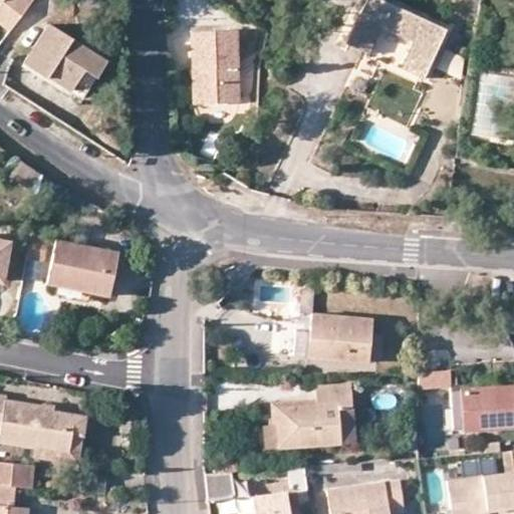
[(0,0),(0,23),(10,31),(32,2),(29,0),(0,0)]
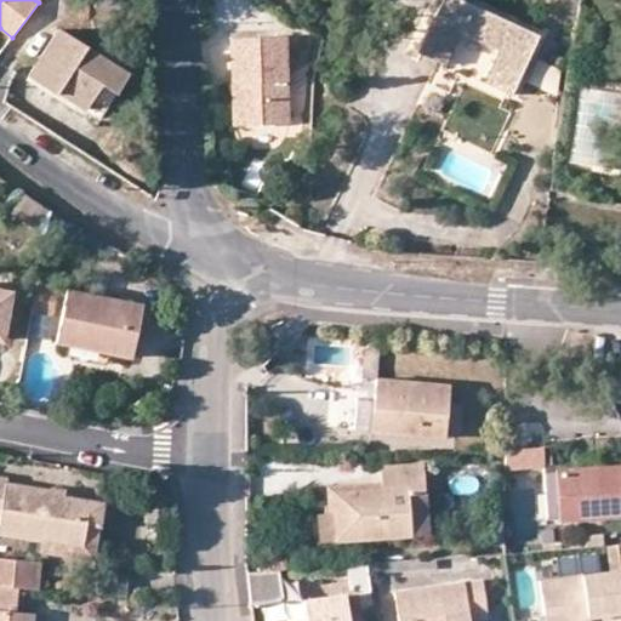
[(445,55),(454,34),(460,21),(500,39),(484,74),(512,86),(539,26),(482,0),(437,0),(419,43),(445,55)]
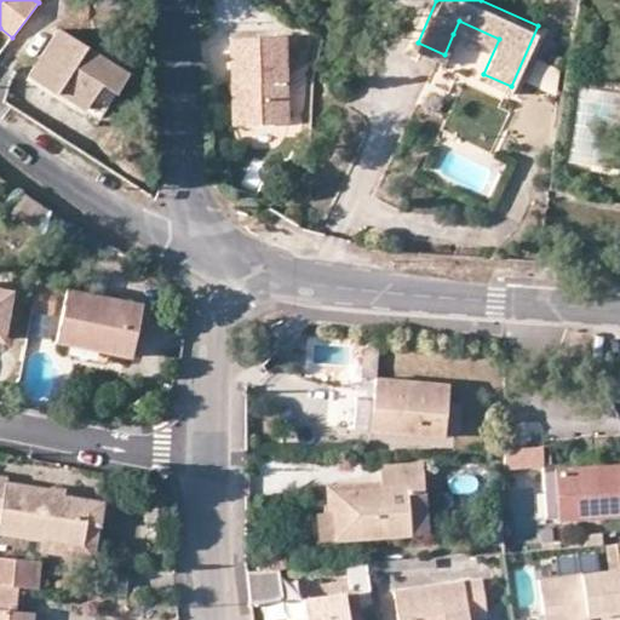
[(459,21),(453,34),(482,47),(472,69),(483,74),(499,39),(459,21)]
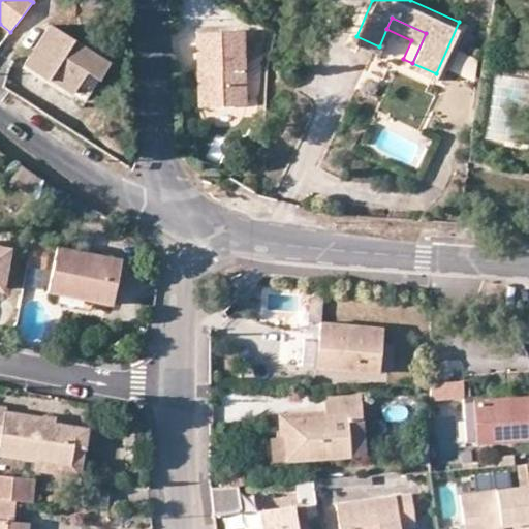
[(109,61),(51,26),(25,66),(47,81),(48,78),(84,100),(109,61)]
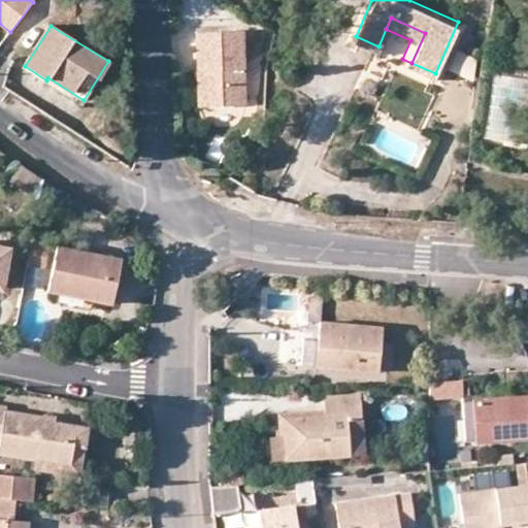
[(212,108),(250,106),(246,32),(201,34),(202,73),(210,72),(212,108)]
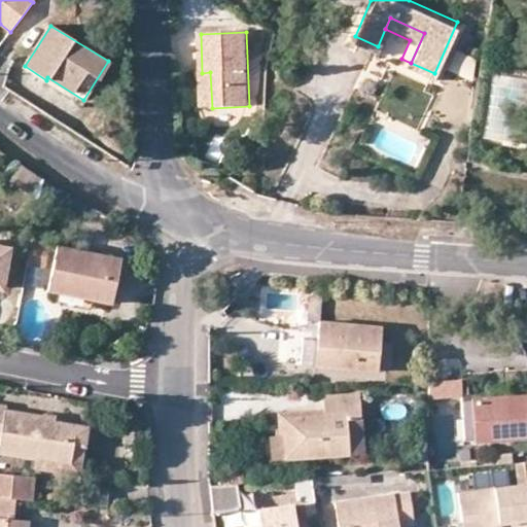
[(471,74),(475,53),(452,49),(449,71),(471,74)]
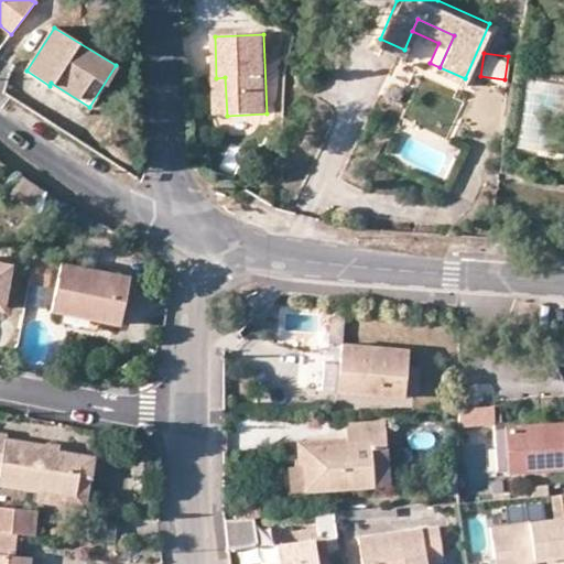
[(89,107),(51,83),(50,86),(26,71),(24,75),(86,112),(89,107)]
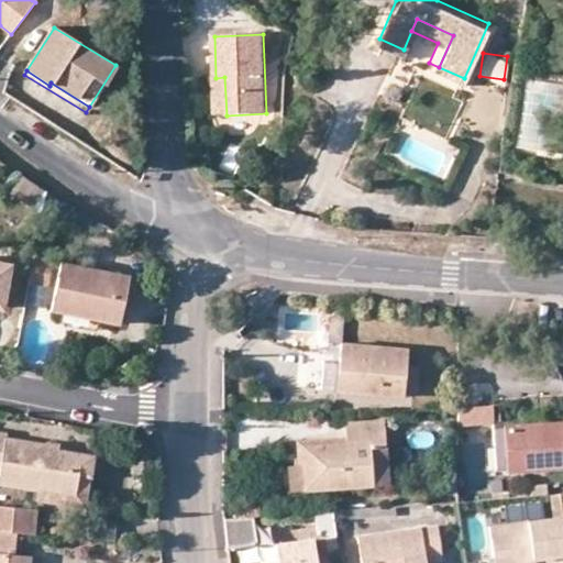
[(218,116),(227,116),(224,77),(216,78),(218,116)]
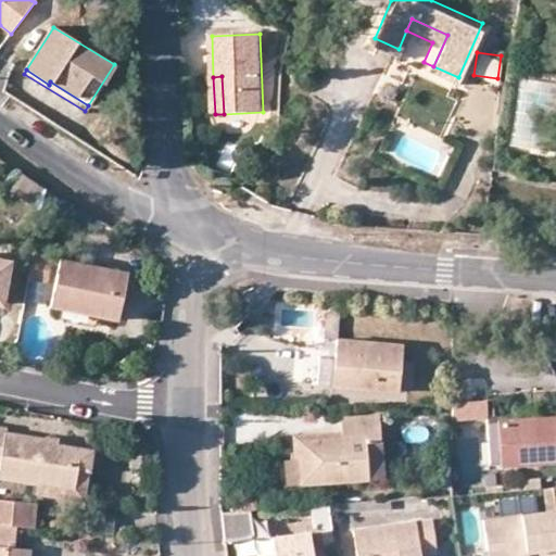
[(46,188),(42,205),(62,213),(67,201),(66,201),(46,188)]
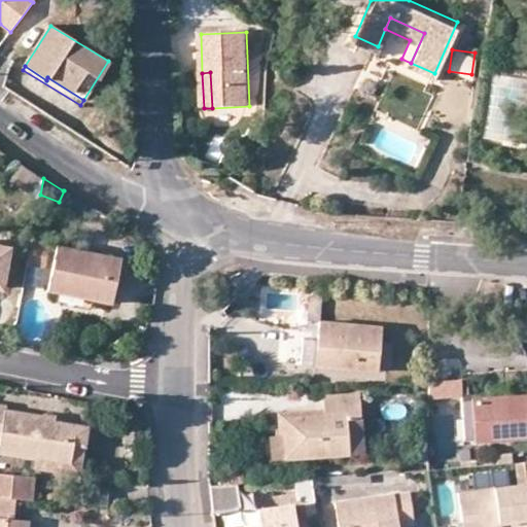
[(57,241),(48,288),(110,300),(118,252),(57,241)]
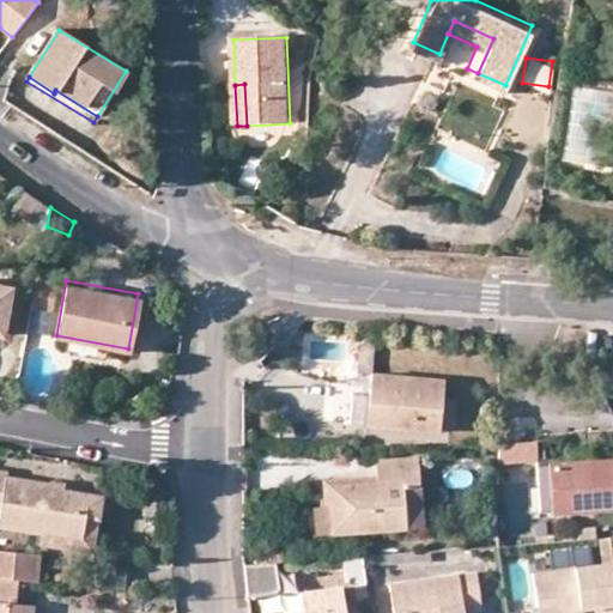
[(360,420),(368,422),(371,370),(364,370),(360,420)]
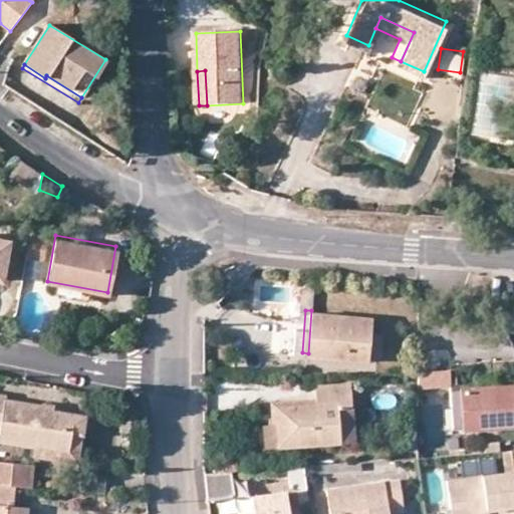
[(368,357),(371,314),(311,310),(308,353),(368,357)]
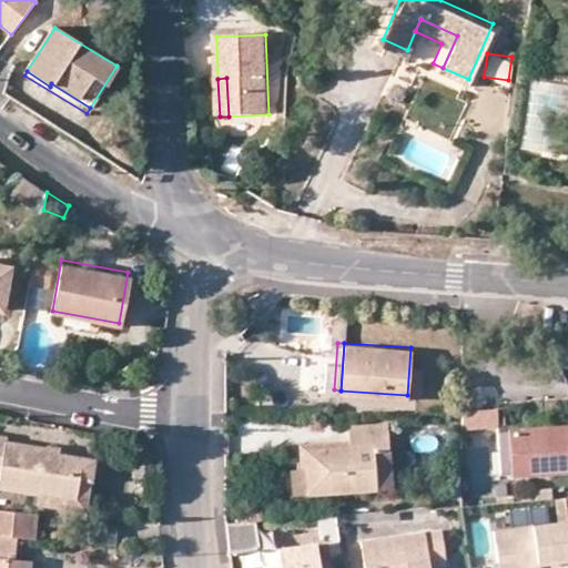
[(13,371),(27,373),(16,359),(13,371)]
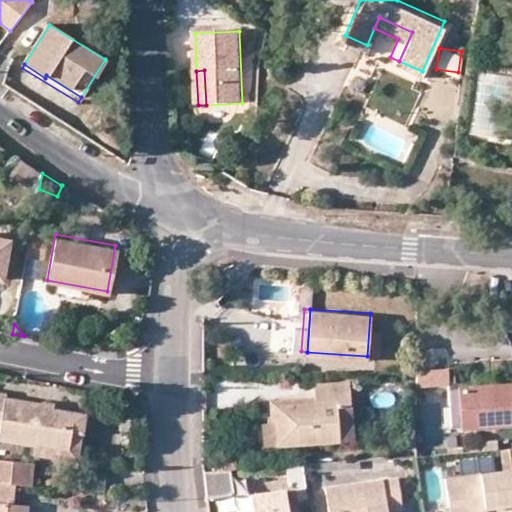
[(417,384),(451,383),(452,368),(417,368),(417,375),(417,384)]
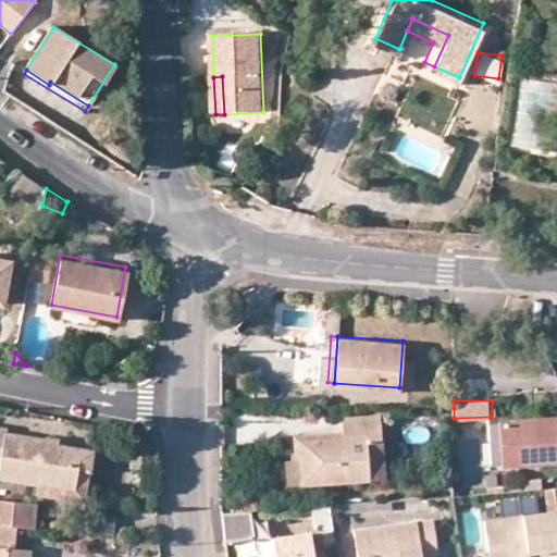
[(342,420),(343,437),(298,441),(300,462),(286,463),(288,487),(385,479),(379,417),(342,420)]
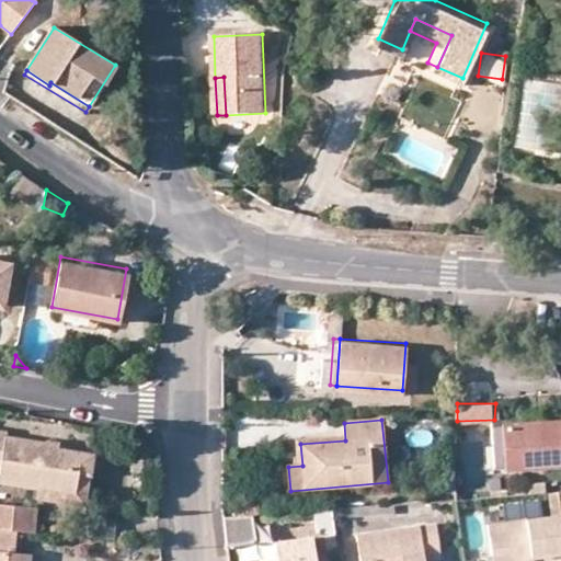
[(560,421),(505,425),(508,468),(560,465),(560,421)]
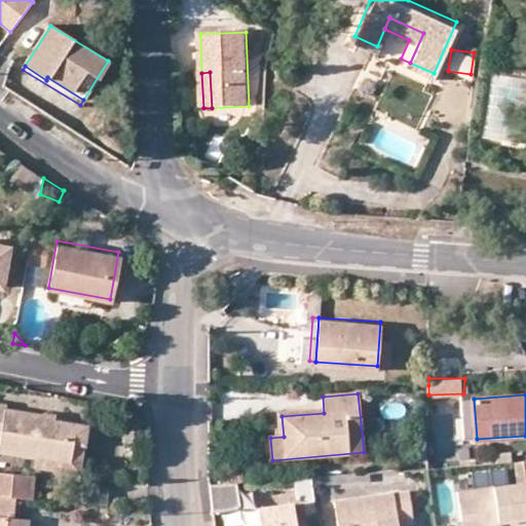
[(84,426),(53,421),(53,416),(40,413),(40,417),(6,411),(6,405),(0,404),(0,440),(1,441),(0,445),(0,452),(39,459),(38,465),(78,473),(84,426)]
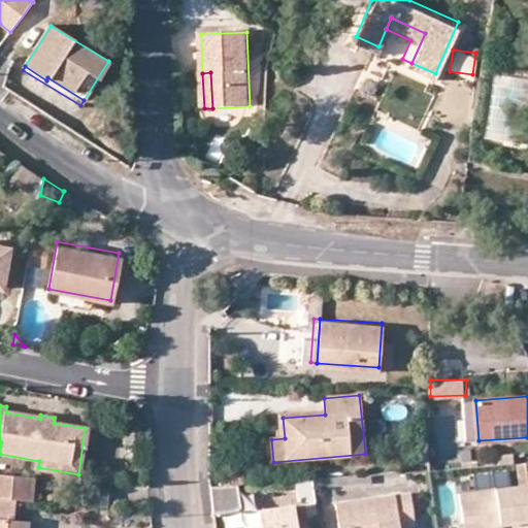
[(517,486),(494,489),(472,492),(459,495),(463,525),(481,523),(481,527),(500,527),(501,526),(500,519),(510,518),(513,525),(513,527),(527,527),(527,481),(526,464),(515,465),(517,486)]
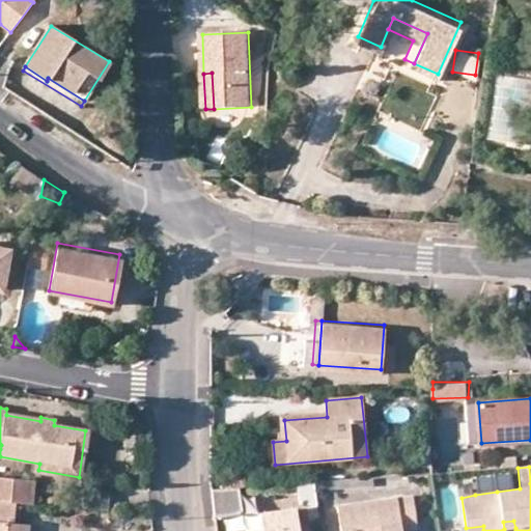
[(497,492),(494,469),(472,471),(475,495),(497,492)]
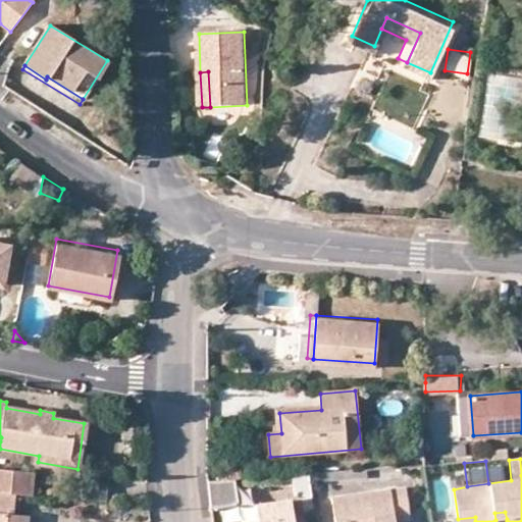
[(34,497),(35,473),(0,470),(0,492),(13,494),(34,497)]
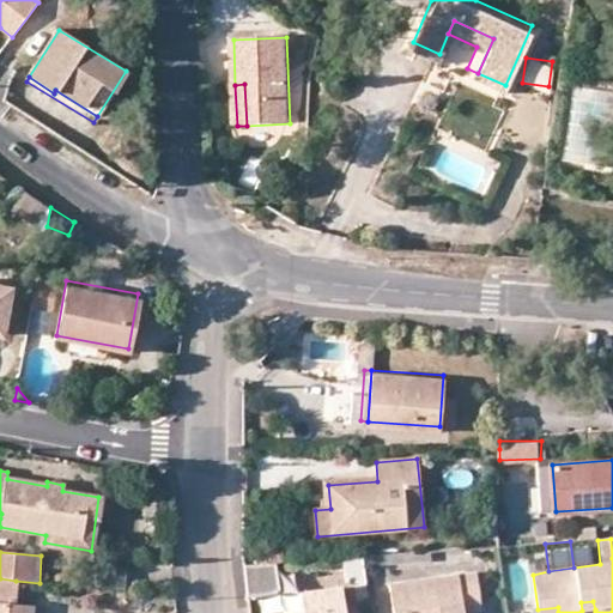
[(402,554),(404,563),(432,560),(431,552),(402,554)]
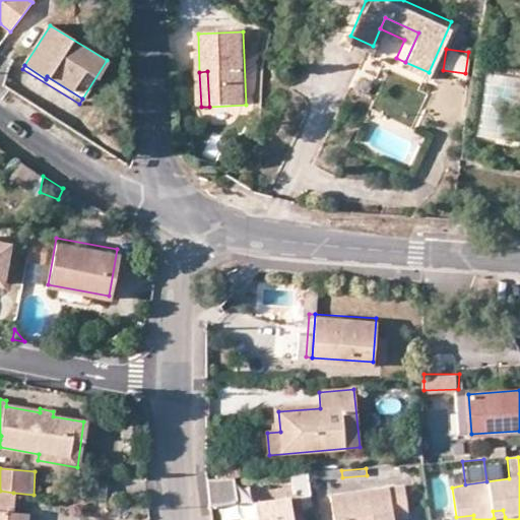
[(219,470),(220,478),(230,477),(234,477),(234,469),(219,470)]
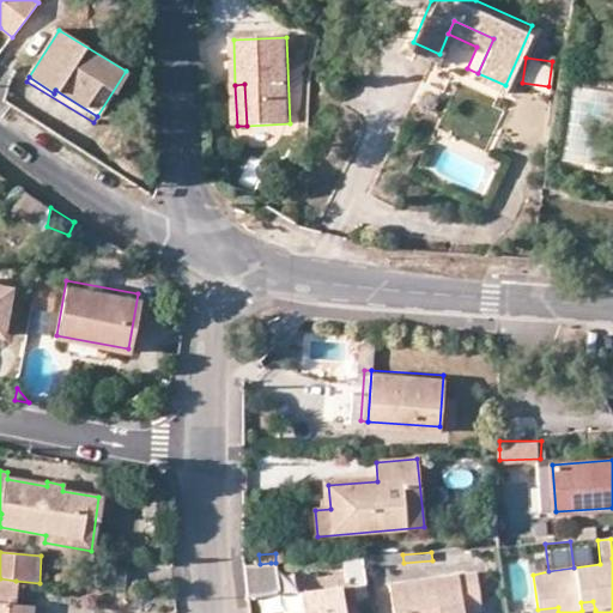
[(365,582),(363,557),(343,559),(345,578),(354,577),(356,583),(365,582)]
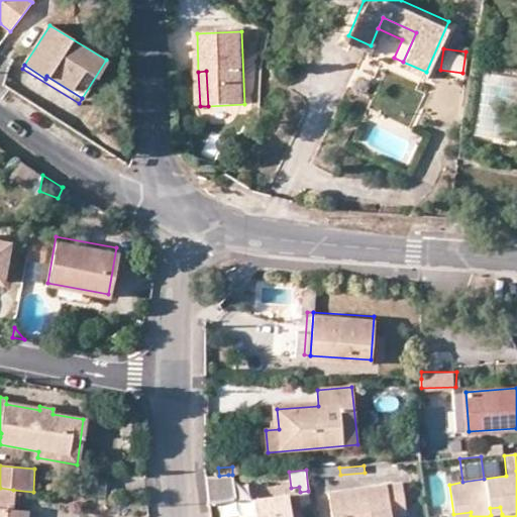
[(80,492),(105,492),(105,474),(80,474),(80,492)]
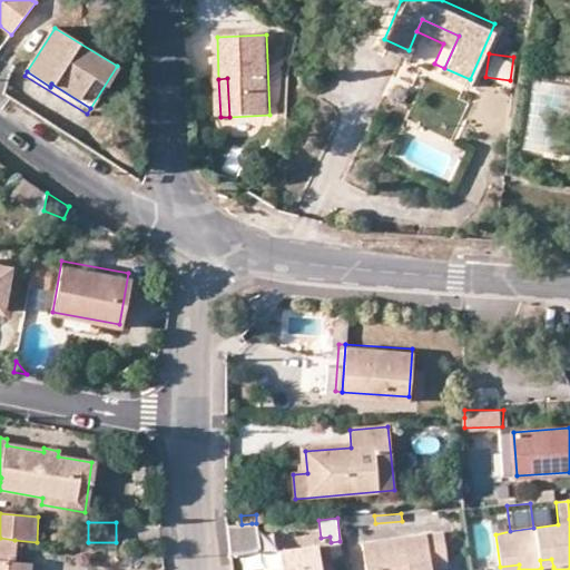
[(263,546),(267,543),(264,522),(262,523),(256,523),(252,523),(255,549),(264,550),(263,546)]
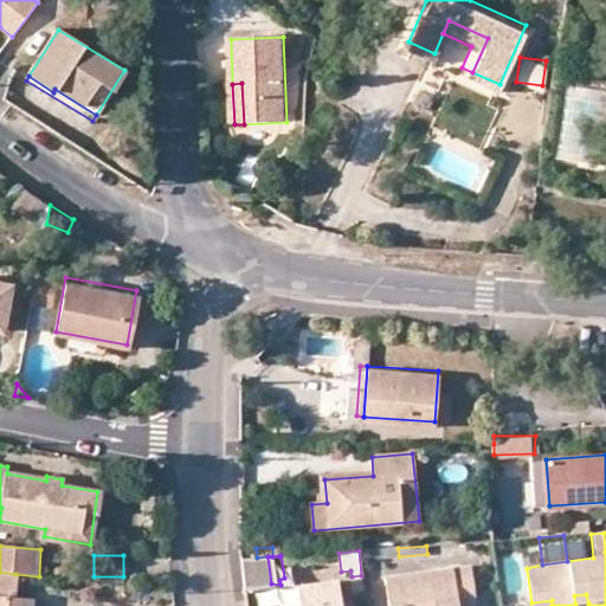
[(238,559),(244,590),(259,586),(257,558),(238,559)]
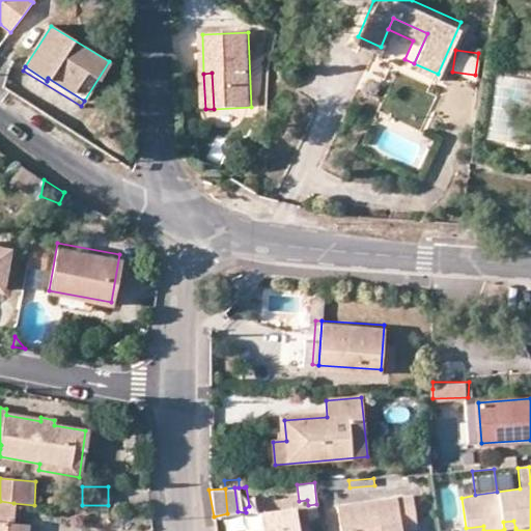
[(401,530),(416,528),(412,497),(339,507),(341,530),(401,530)]
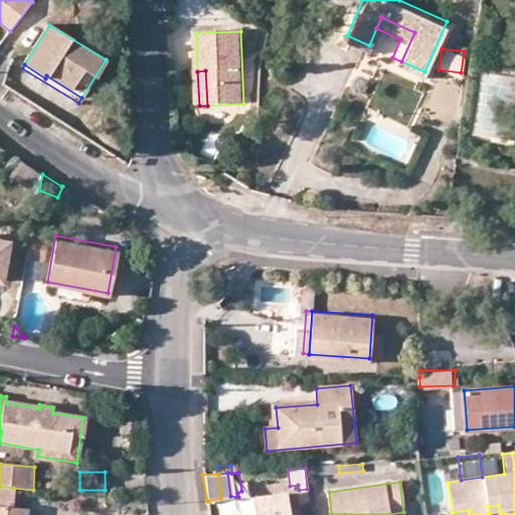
[(0,514),(27,514),(28,510),(13,508),(13,488),(0,486),(0,514)]
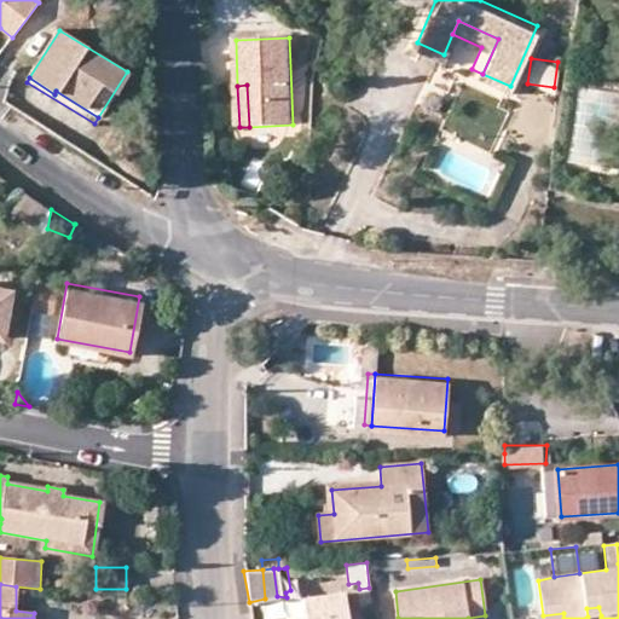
[(372,609),(369,588),(359,589),(362,611),(372,609)]
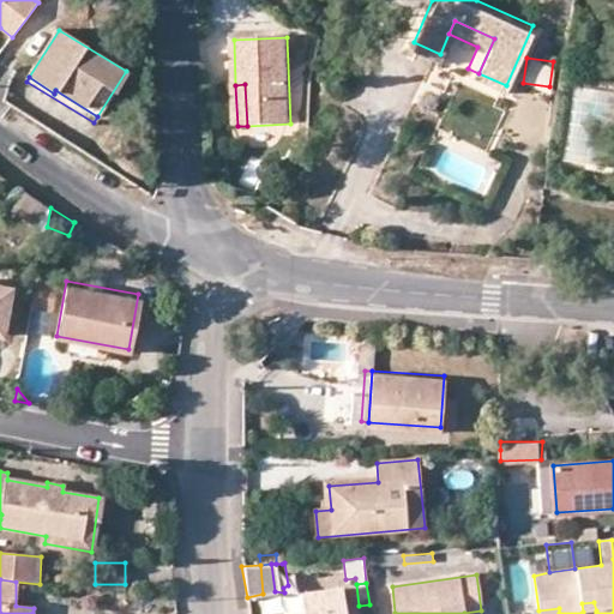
[(343,613),(341,589),(301,594),(301,613),(343,613)]
